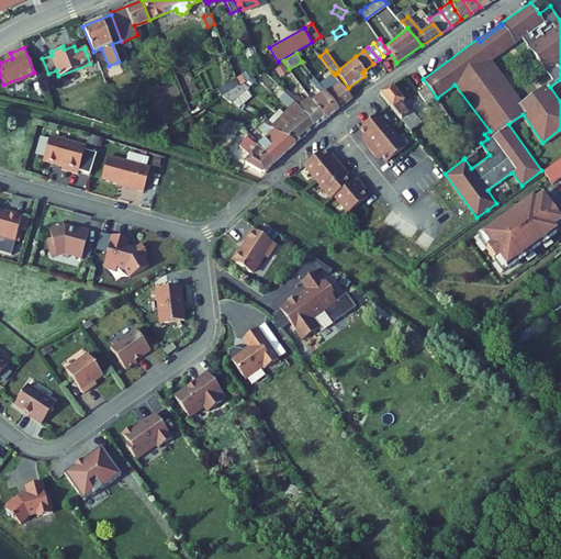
[(276,68),(279,75),(287,70),(283,64),(276,68)]
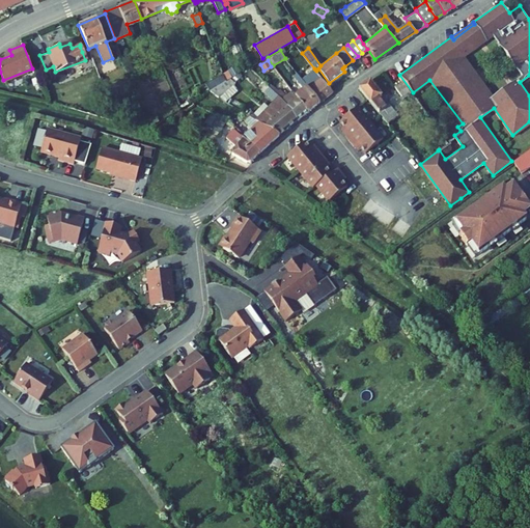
[(235,74),(232,68),(225,73),(228,78),(229,78),(235,74)]
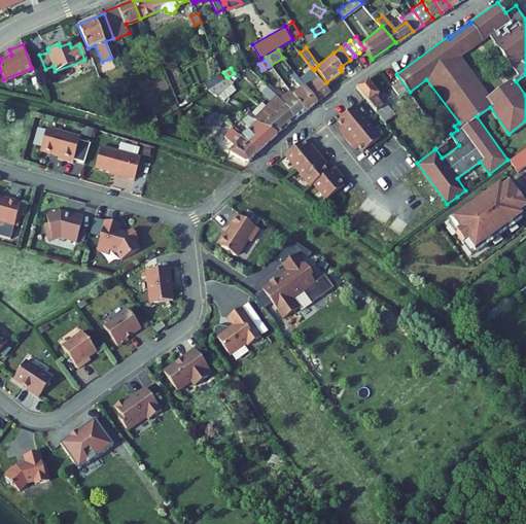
[(304,83),(317,100),(329,90),(314,70),(312,68),(300,77),(304,83)]
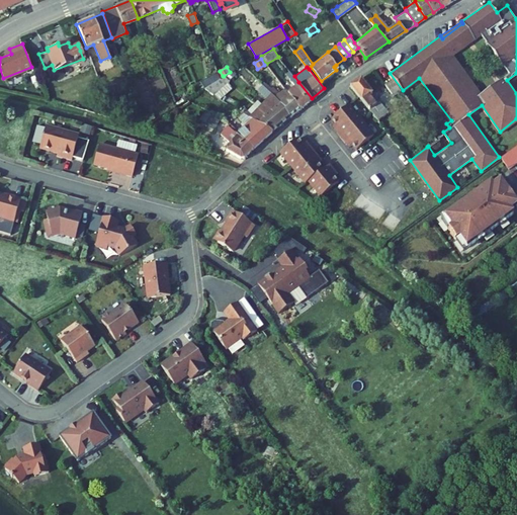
[(287,91),(298,82),(294,76),(288,70),(285,73),(292,82),(284,88),(287,91)]
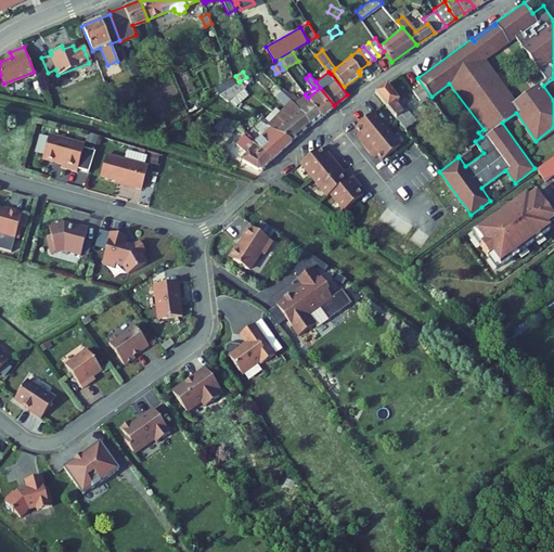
[(218,94),(219,94),(235,84),(233,77),(214,87),(218,94)]
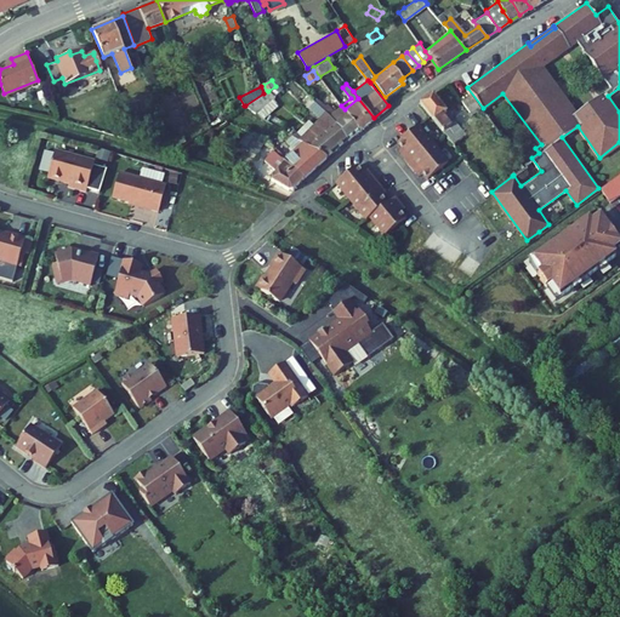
[(255,112),(274,95),(268,91),(267,91),(263,93),(245,106),(255,112)]
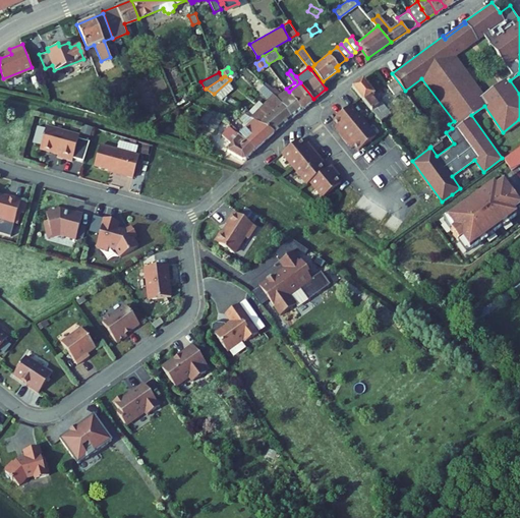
[(371,109),(380,120),(390,112),(382,101),(378,103),(370,94),(374,92),(363,77),(352,84),(371,109)]
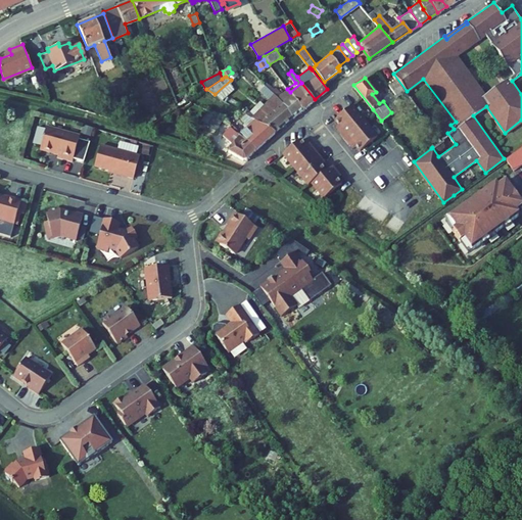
[(388,84),(396,96),(404,90),(395,79),(388,84)]
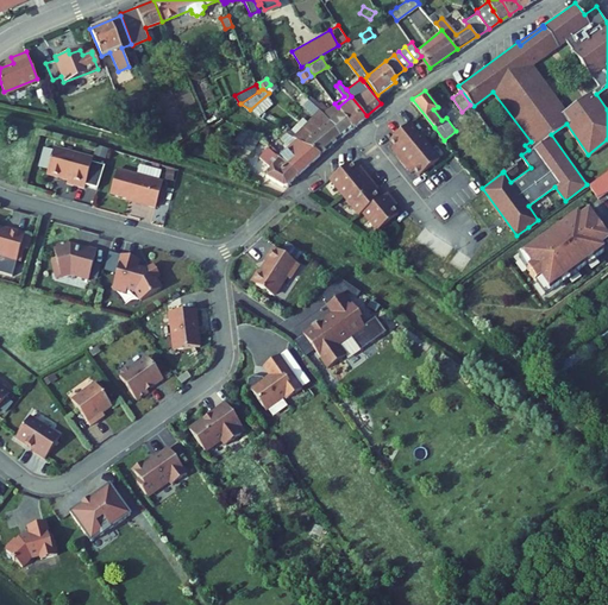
[(312,113),(314,111),(318,107),(308,99),(305,95),(299,101),(312,113)]
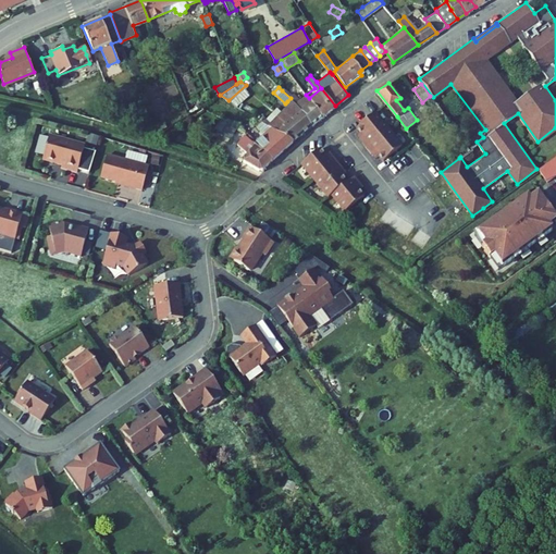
[(282,90),(291,98),(300,109),(312,124),(322,115),(309,98),(306,95),(300,99),(293,91),(292,94),(285,87),(282,90)]
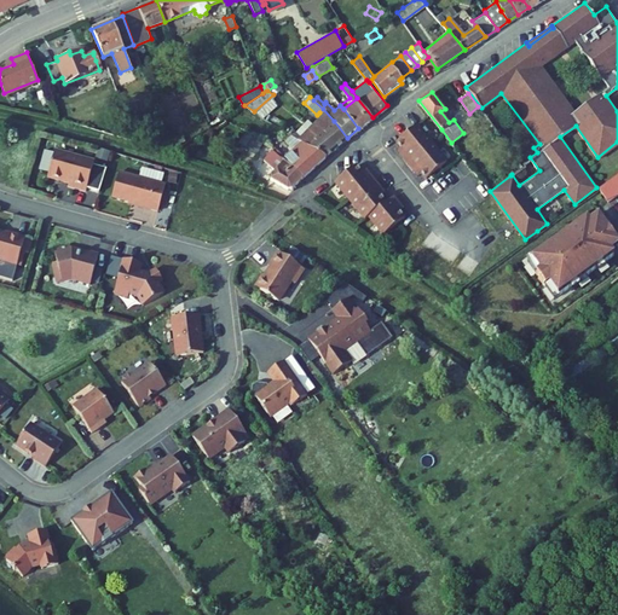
[(344,109),(358,128),(373,117),(357,98),(344,109)]
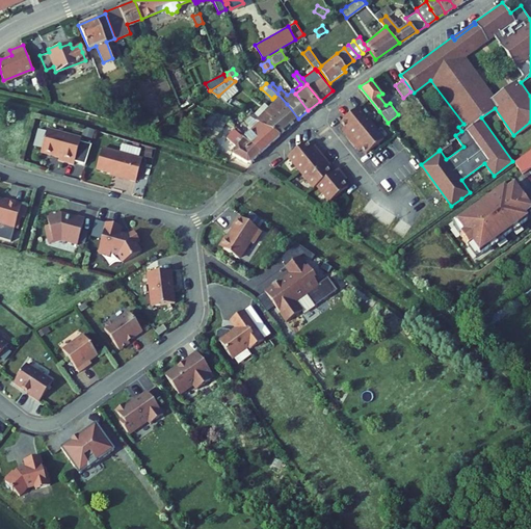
[(250,109),(246,113),(249,115),(280,134),(298,118),(287,104),(277,94),(274,97),(277,100),(270,108),(268,106),(257,116),(254,113),(250,109)]
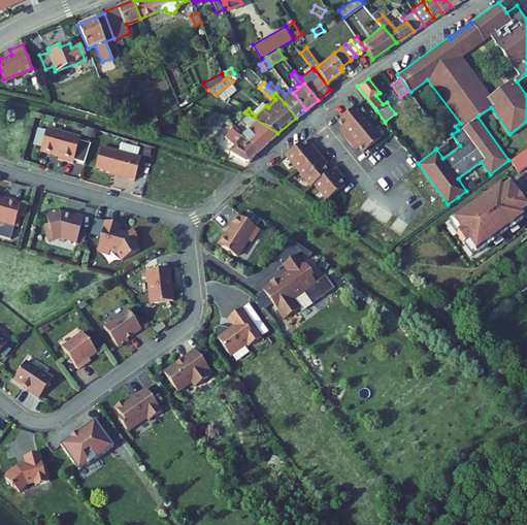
[(252,112),(255,116),(266,105),(262,101),(252,112)]
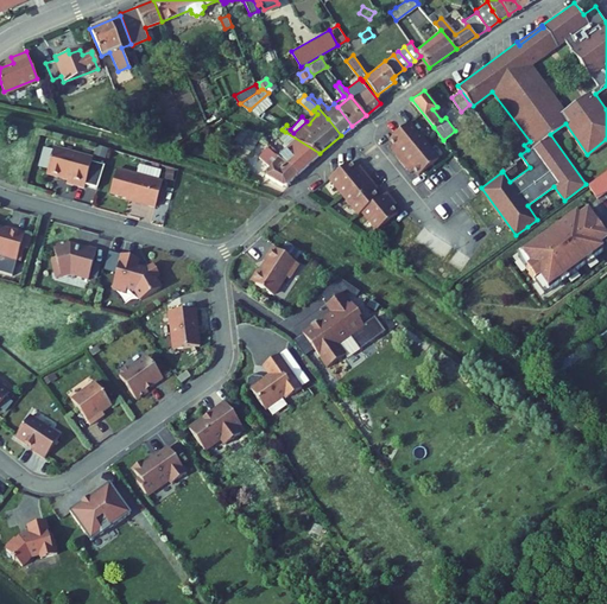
[(399,159),(424,139),(409,121),(389,138),(393,144),(397,148),(393,152),(399,159)]
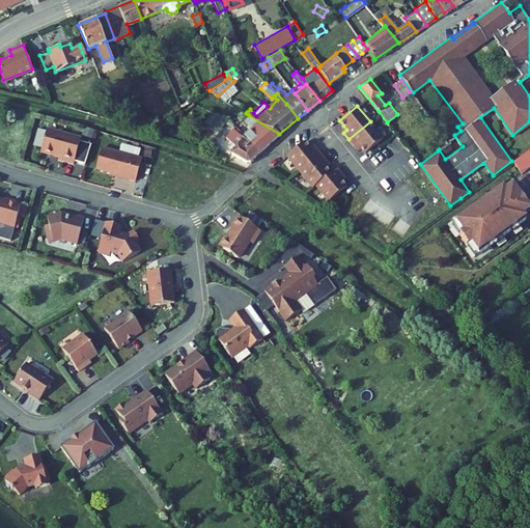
[(210,110),(204,119),(212,122),(210,126),(219,130),(225,118),(210,110)]
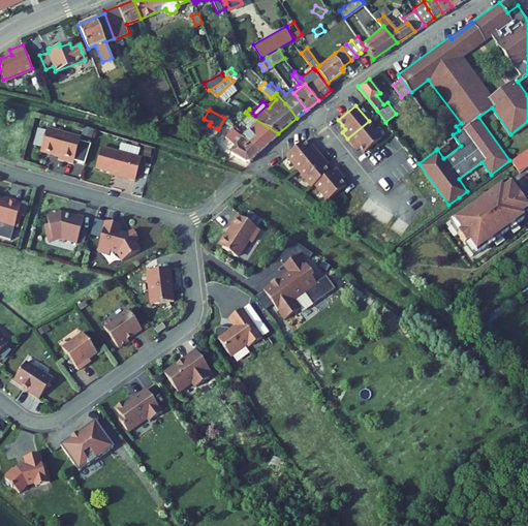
[(148,117),(150,123),(157,119),(154,114),(148,117)]
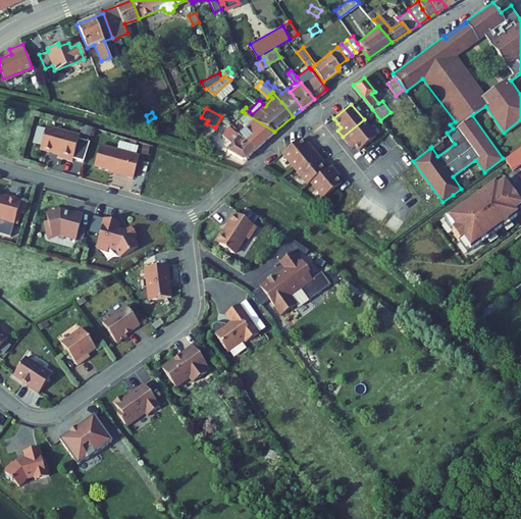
[(238,134),(255,149),(274,132),(245,113),(240,117),(247,125),(238,134)]
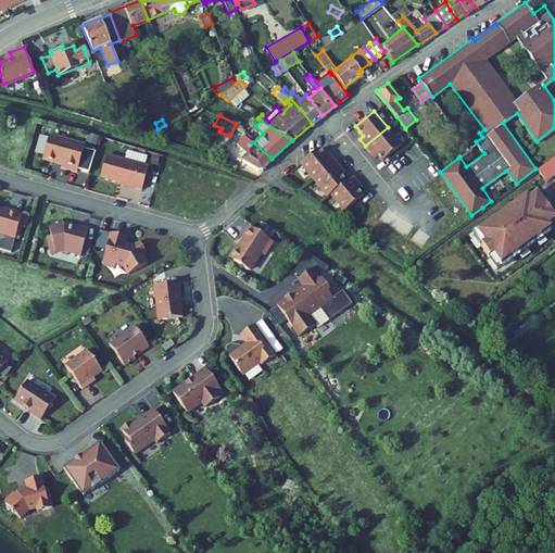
[(154,125),(150,122),(144,127),(149,132),(154,125)]
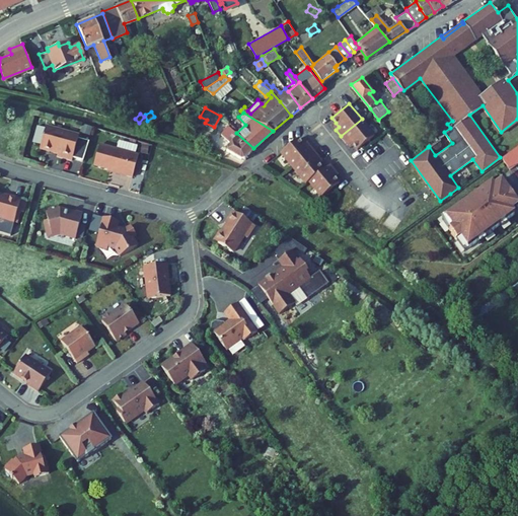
[(353,143),(357,148),(374,134),(362,119),(341,136),(346,142),(349,139),(353,143)]
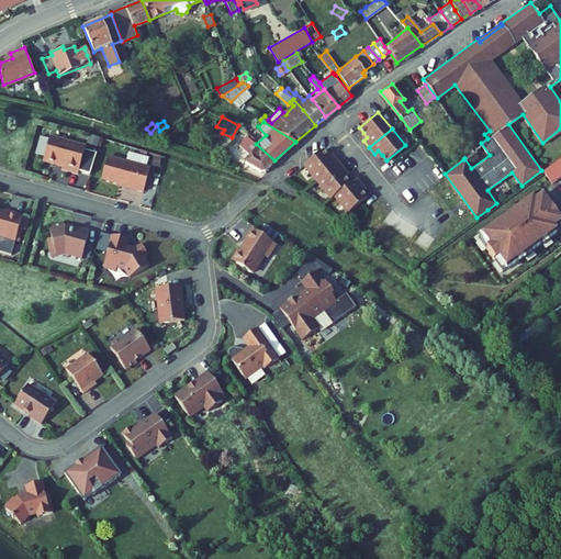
[(87,141),(97,144),(99,136),(89,133),(87,141)]
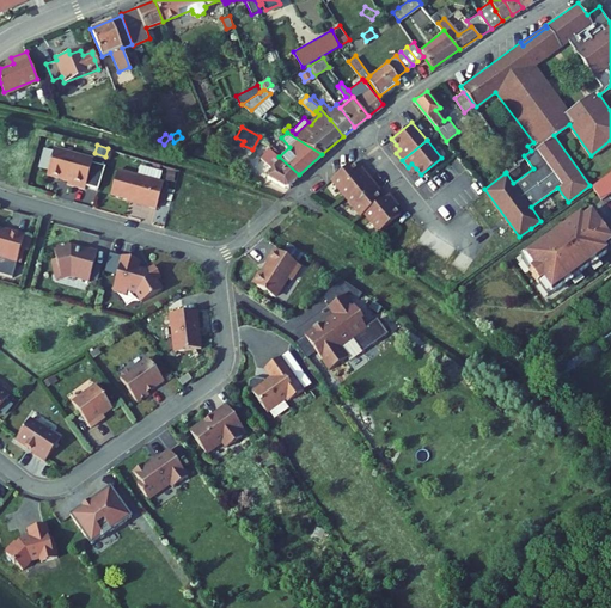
[(267,177),(285,186),(288,184),(299,174),(279,157),(276,153),(268,147),(260,157),(272,167),(267,177)]
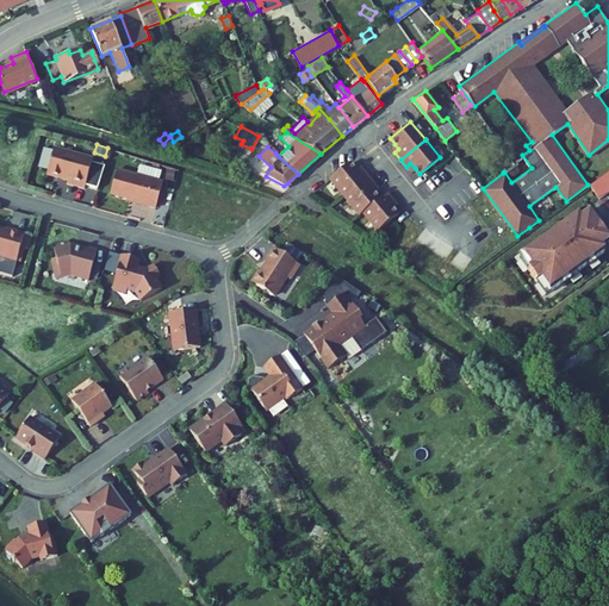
[(92,158),(54,148),(47,173),(68,177),(67,182),(85,187),(92,158)]
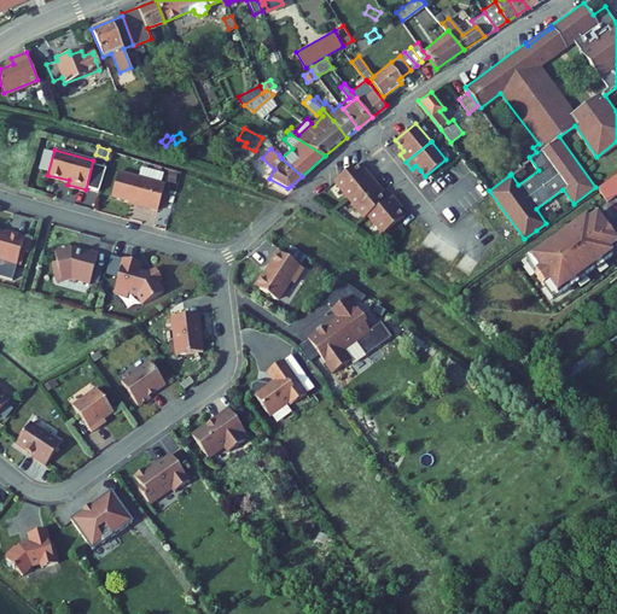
[(510,175),(511,174),(522,167),(517,159),(505,168),(510,175)]
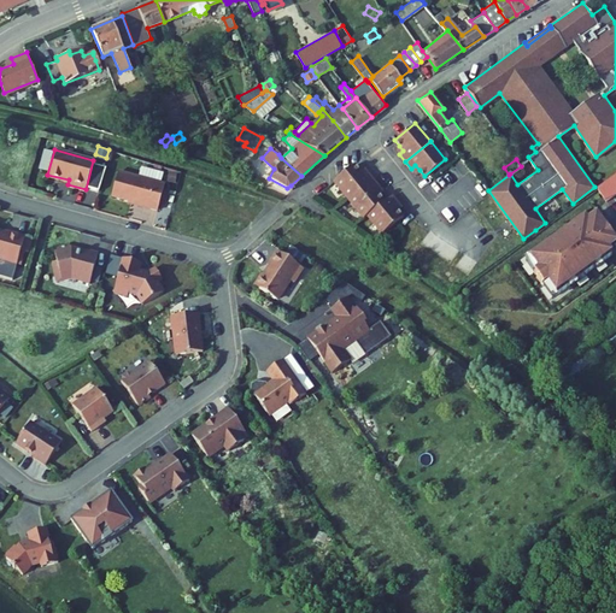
[(333,180),(347,198),(373,177),(367,170),(363,174),(359,169),(353,163),(333,180)]
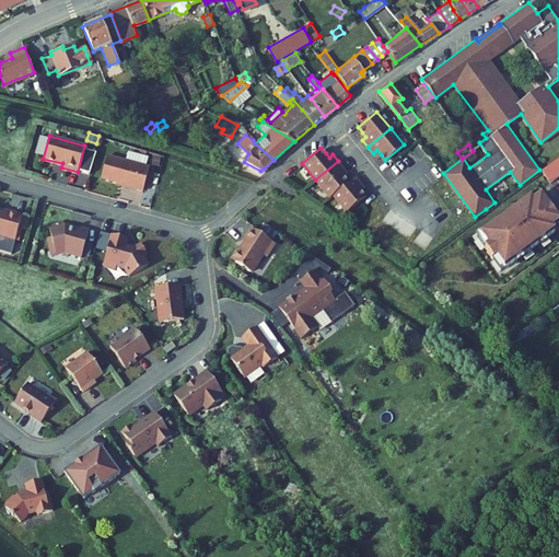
[(149,165),(107,153),(101,175),(121,181),(121,183),(143,188),(149,165)]
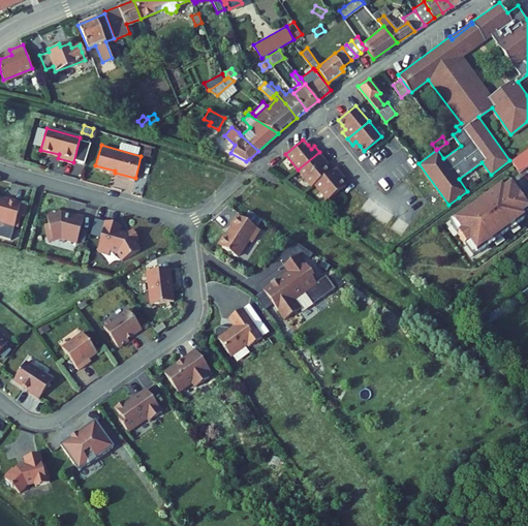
[(527,165),(527,147),(510,160),(520,172),(527,165)]
